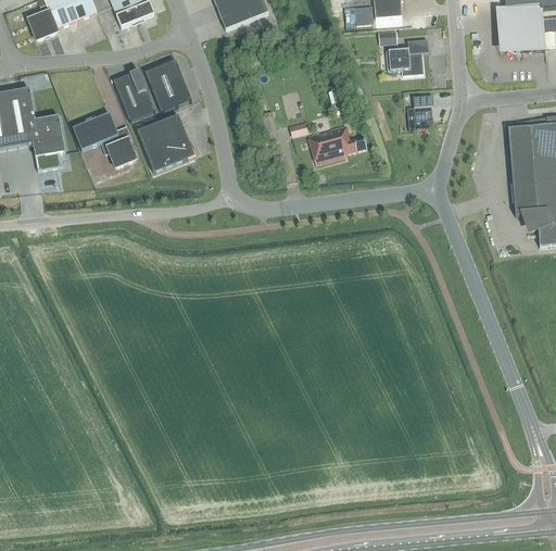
[(49,10),(59,5),(57,0),(45,0),(48,7),(49,10)]
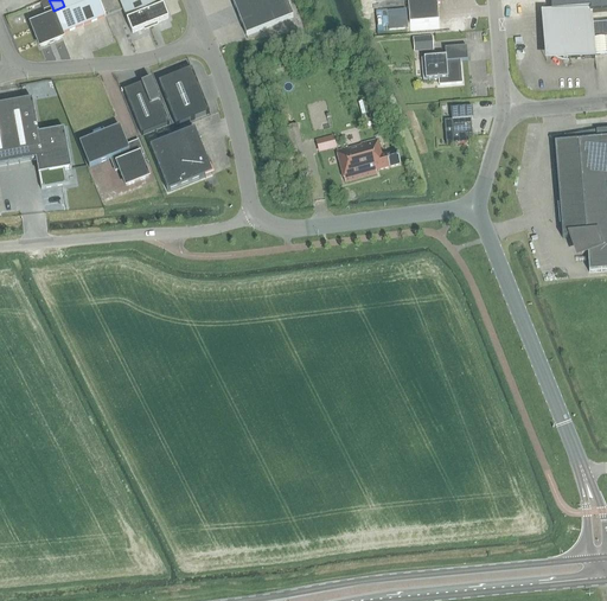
[(94,16),(88,0),(81,0),(76,2),(83,19),(94,16)]
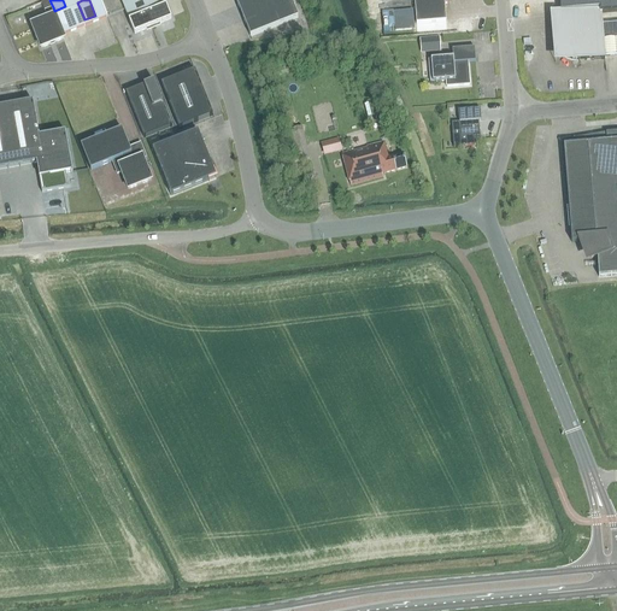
[(89,0),(95,16),(106,11),(101,0),(89,0)]
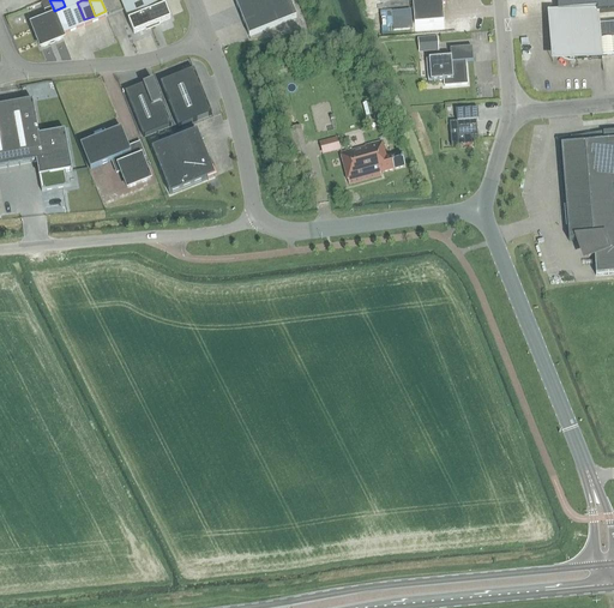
[(128,14),(134,12),(146,7),(143,0),(132,0),(124,4),(128,14)]
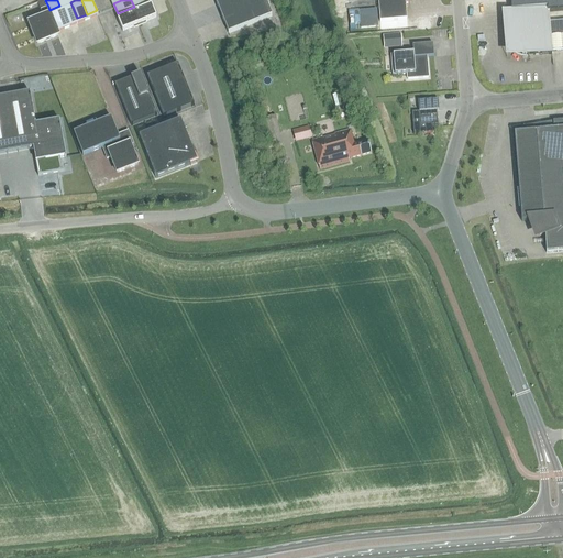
[(139,20),(156,12),(151,0),(134,7),(139,20)]
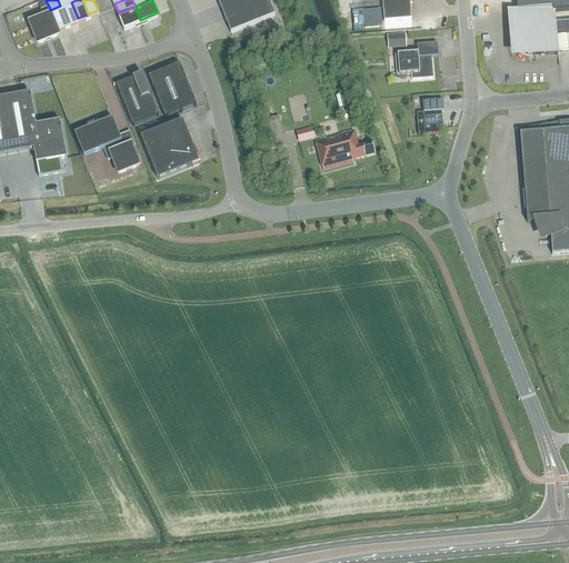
[(218,0),(225,14),(260,0),(218,0)]
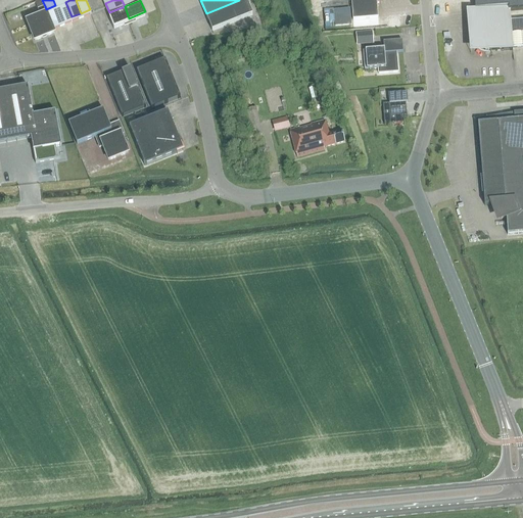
[(239,0),(206,13),(211,27),(251,10),(247,0),(239,0)]
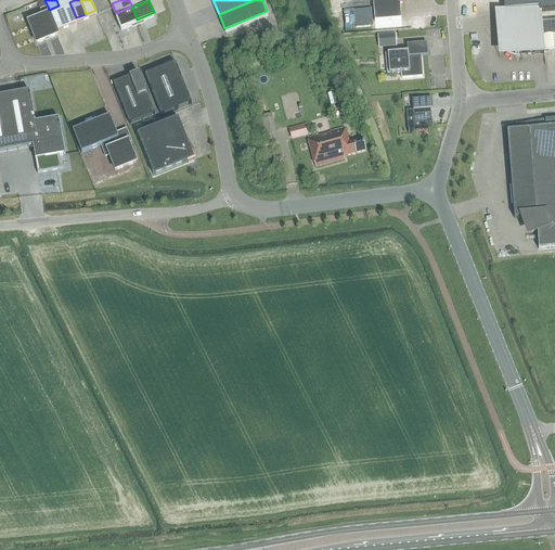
[(373,0),(374,16),(401,14),(400,0),(373,0)]
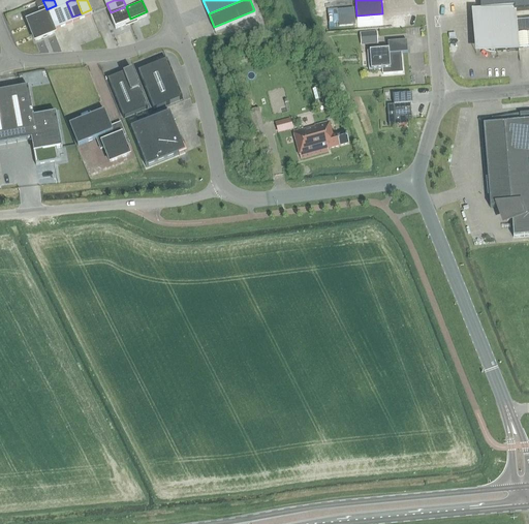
[(478,0),(479,6),(472,7),(473,28),(475,34),(477,38),(481,42),(486,45),(491,47),(496,48),(518,45),(516,17),(515,6),(528,4),(528,0),(478,0)]
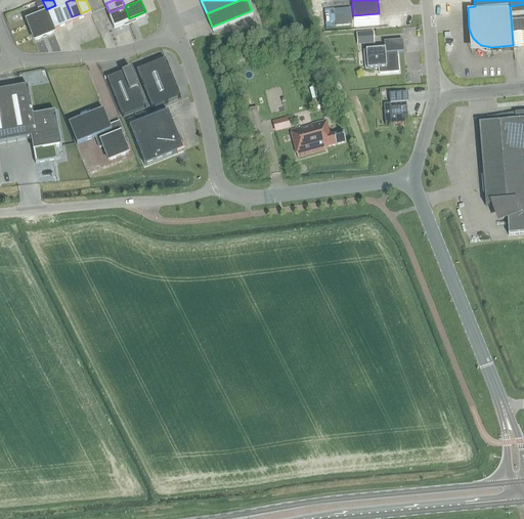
[(53,28),(43,2),(38,4),(41,11),(27,16),(34,36),(53,28)]
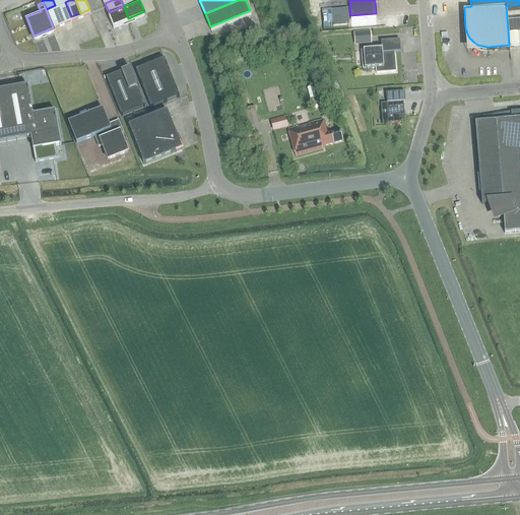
[(71,16),(65,2),(55,5),(61,20),(71,16)]
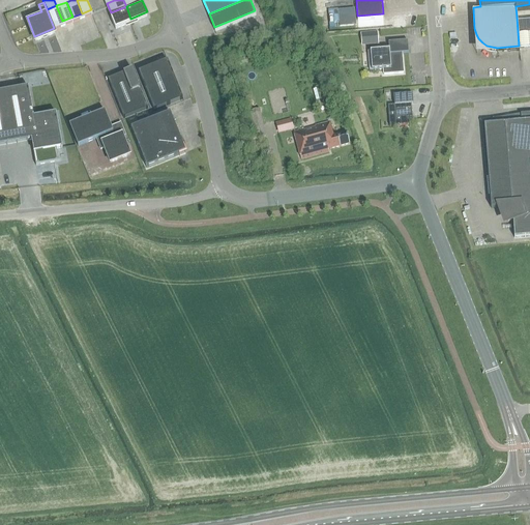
[(356,19),(356,3),(335,4),(335,20),(356,19)]
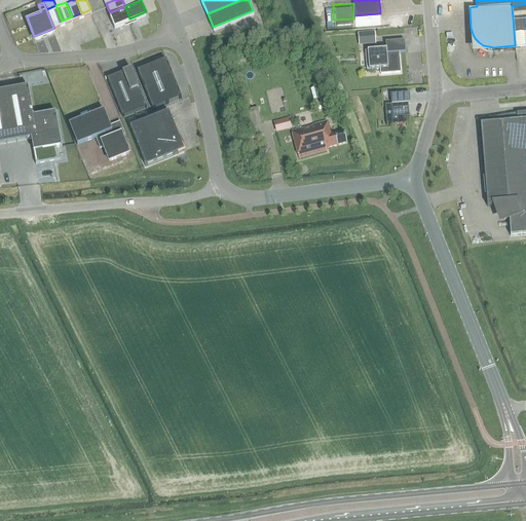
[(62,21),(55,5),(46,9),(52,25),(62,21)]
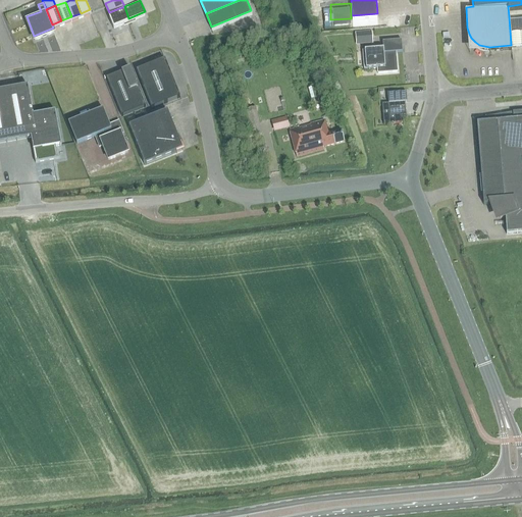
[(114,10),(109,12),(108,13),(113,24),(128,18),(124,6),(114,10)]
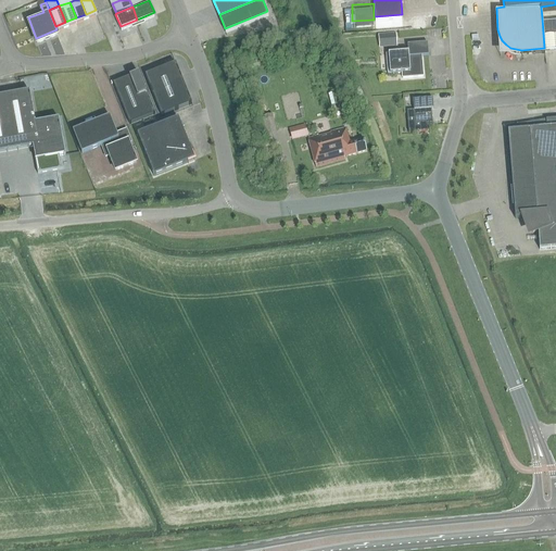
[(555,15),(542,17),(544,48),(555,47),(555,15)]
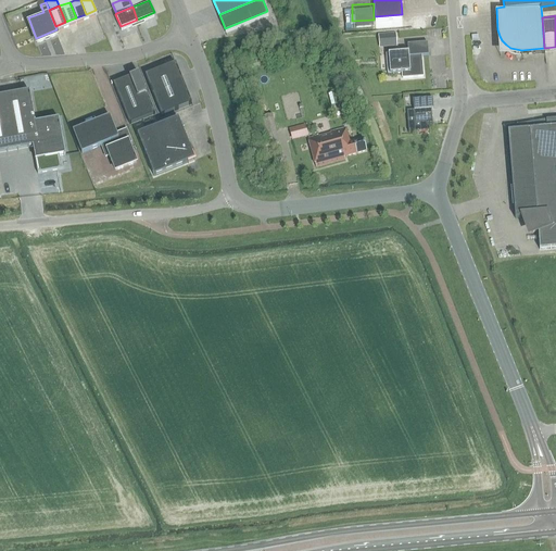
[(396,41),(395,28),(378,29),(379,44),(396,41)]
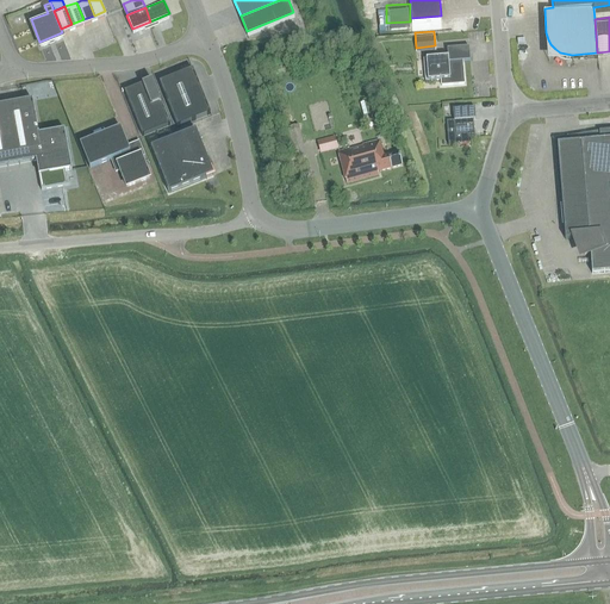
[(424,64),(424,75),(441,74),(441,80),(464,78),(461,56),(470,56),(468,42),(447,44),(447,51),(423,54),(423,60),(427,60),(427,64),(424,64)]
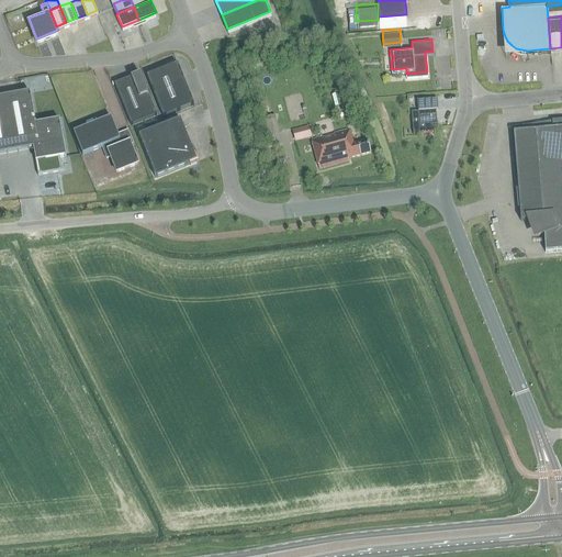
[(163,112),(193,100),(177,58),(146,71),(163,112)]
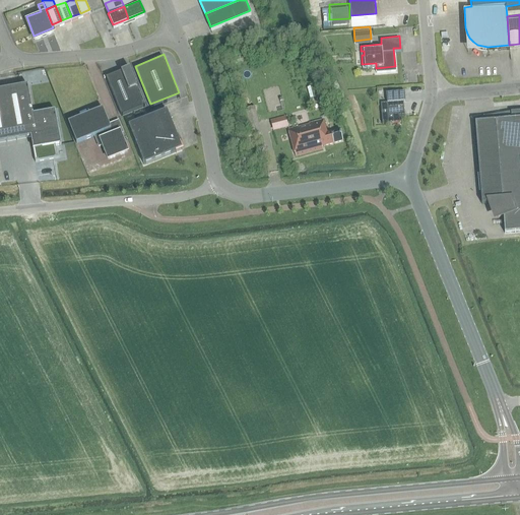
[(129,64),(106,73),(121,111),(144,102),(129,64)]
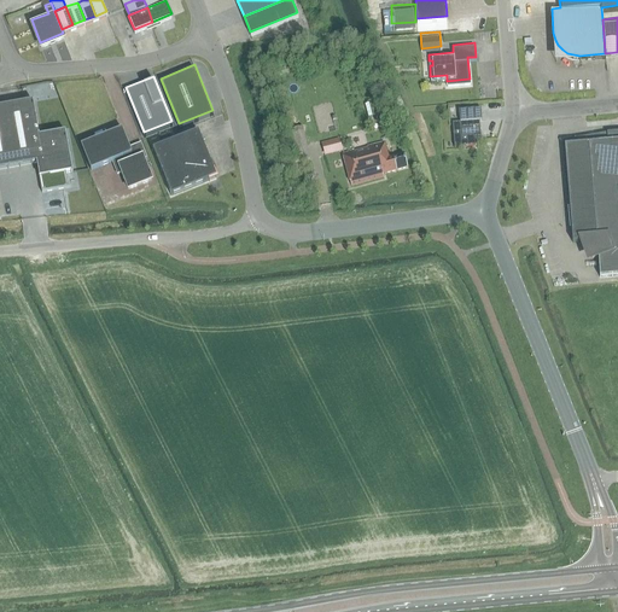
[(65,127),(39,132),(33,97),(0,102),(0,163),(36,157),(41,187),(68,182),(65,169),(73,168),(65,127)]
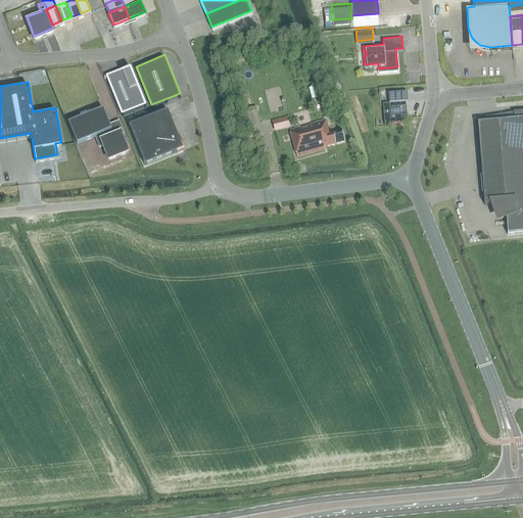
[(407,88),(388,89),(389,99),(382,99),(384,121),(401,119),(400,110),(407,110),(406,98),(408,97),(407,88)]
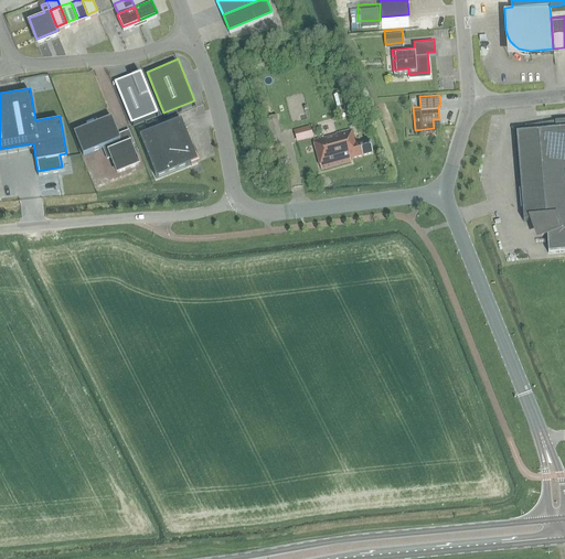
[(118,130),(112,113),(74,128),(83,151),(102,143),(107,154),(109,153),(116,170),(140,160),(131,140),(135,139),(128,126),(118,130)]
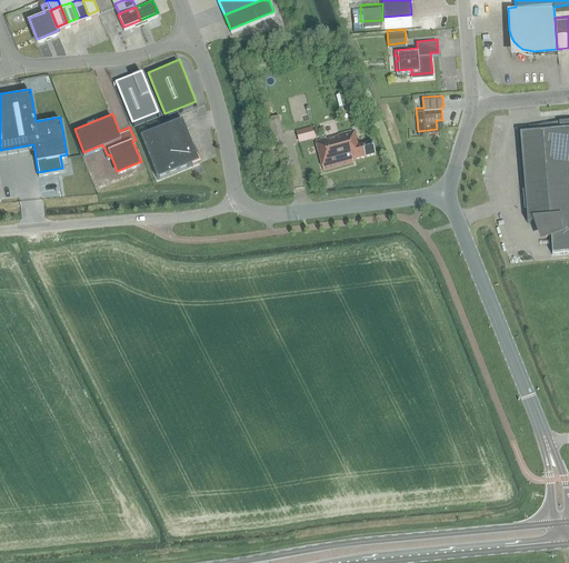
[(196,152),(182,117),(140,133),(157,176),(192,161),(199,158),(196,152)]
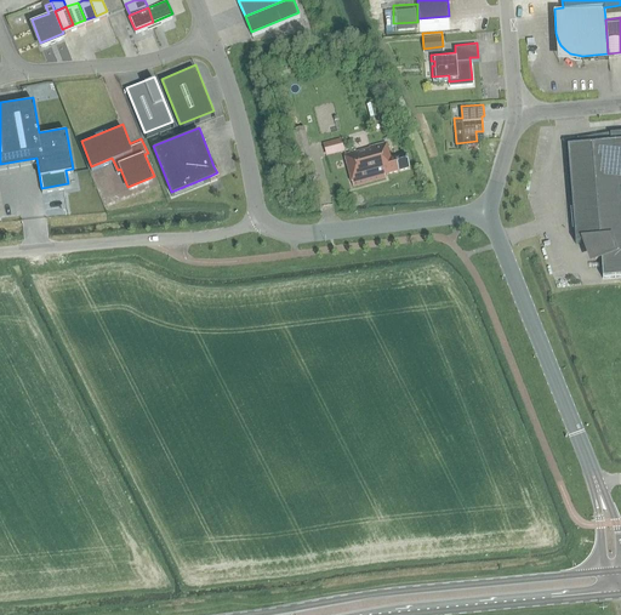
[(336,135),(323,138),(326,151),(340,147),(336,135)]
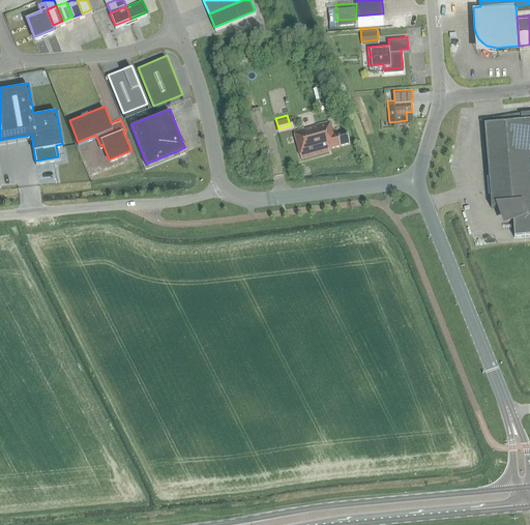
[(493,120),(483,120),(491,203),(503,202),(508,217),(512,215),(513,233),(528,232),(529,232),(529,231),(529,116),(521,117),(493,120)]
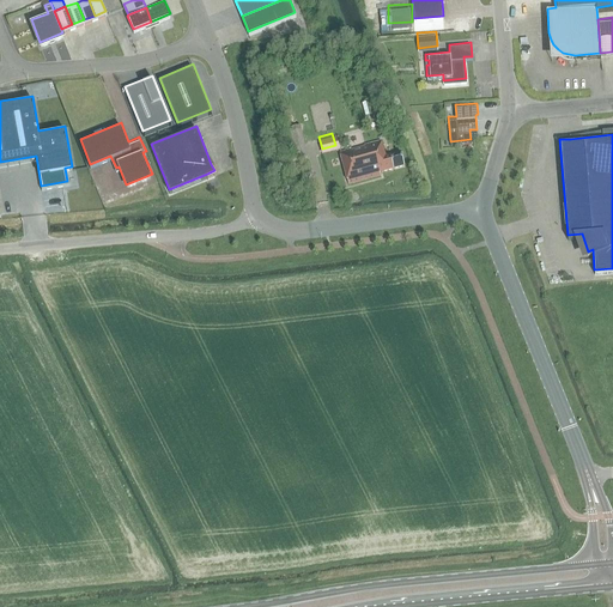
[(380,168),(404,161),(400,147),(386,151),(381,137),(340,149),(347,178),(380,170),(380,168)]
